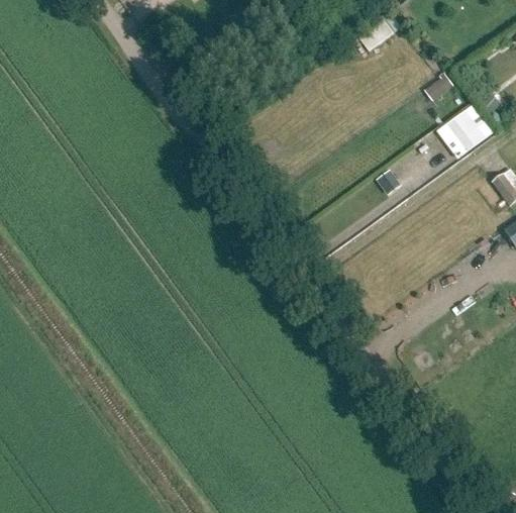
[(389,10),(381,15),(384,18),(394,32),(401,27),(389,10)]
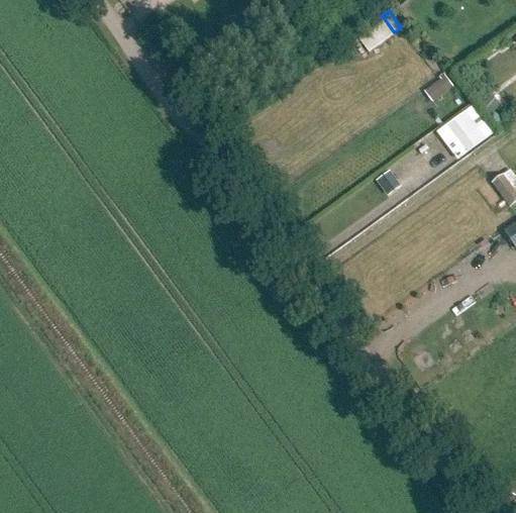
[(394,32),(384,18),(358,37),(369,50),(394,32)]
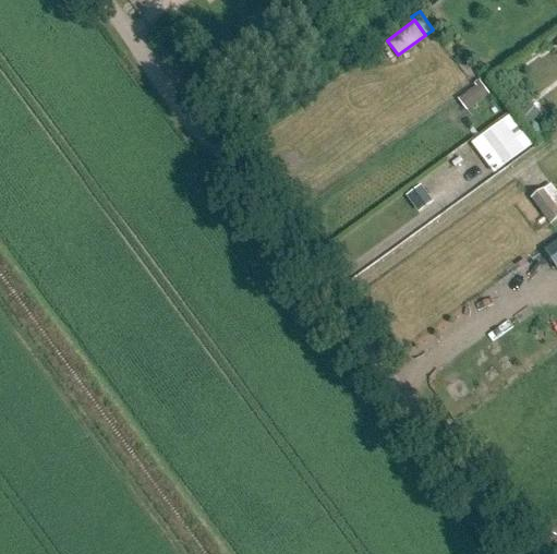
[(479,79),(455,93),(463,107),(487,92),(479,79)]
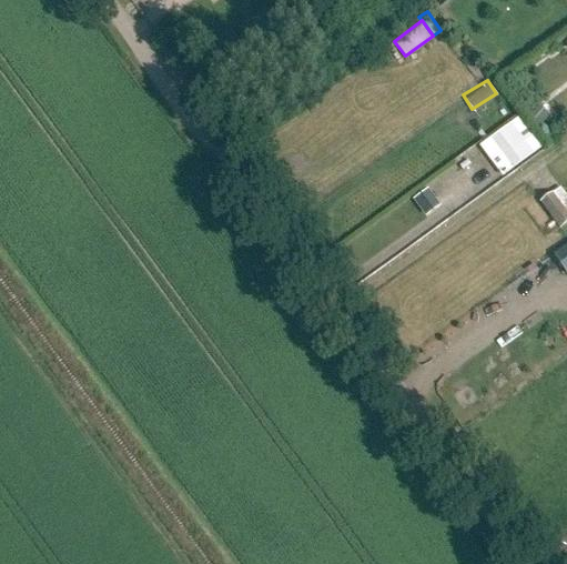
[(538,126),(549,112),(537,101),(526,114),(538,126)]
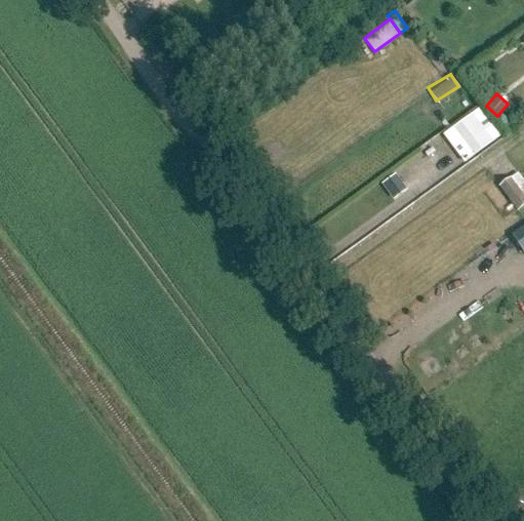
[(472,112),(443,132),(465,161),(493,139),(472,112)]
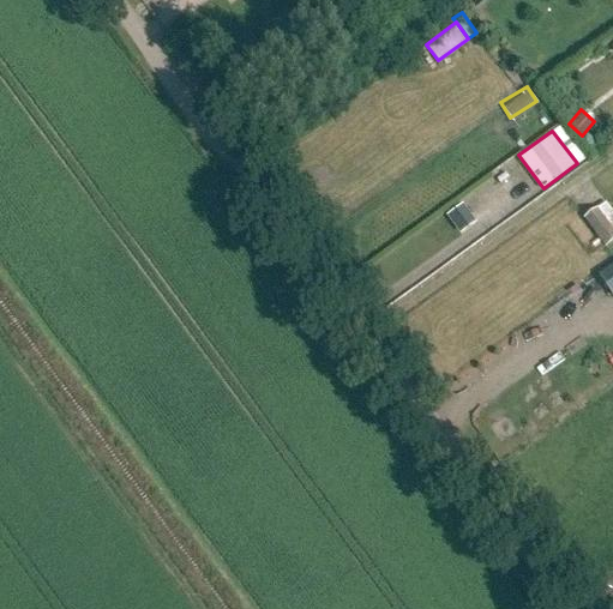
[(460,228),(473,217),(460,200),(445,211),(460,228)]
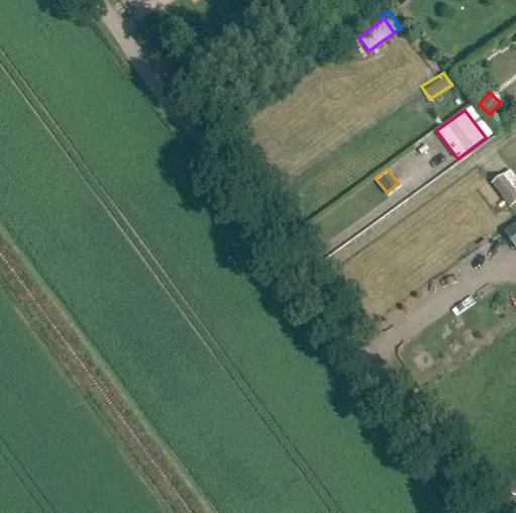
[(515,200),(515,190),(503,173),(491,181),(509,206),(515,200)]
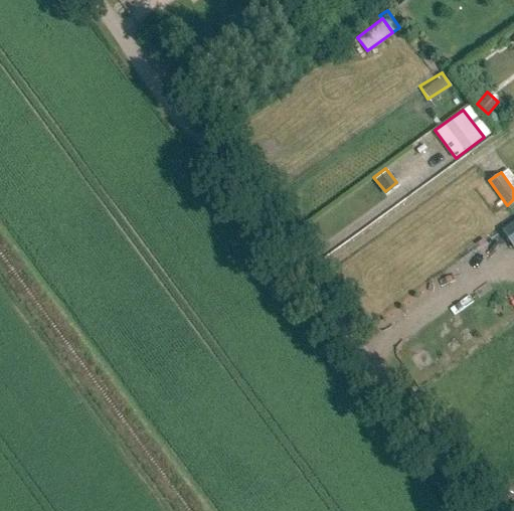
All buildings are outlined.
